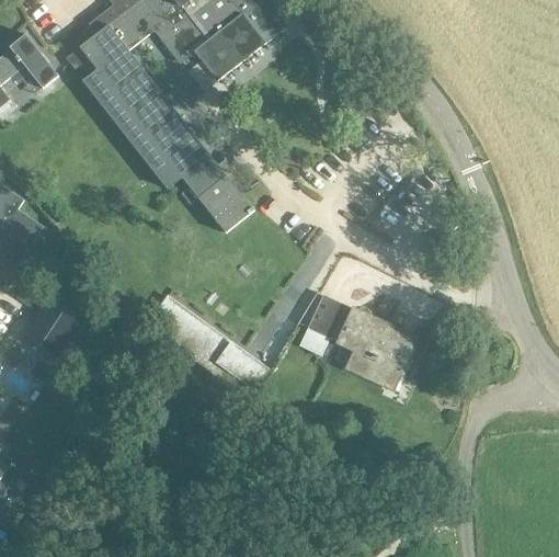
[(110,0),(112,2),(87,22),(95,32),(65,56),(167,186),(181,175),(224,231),(253,208),(128,49),(153,30),(179,63),(194,50),(216,79),(285,26),(264,0),(110,0)]
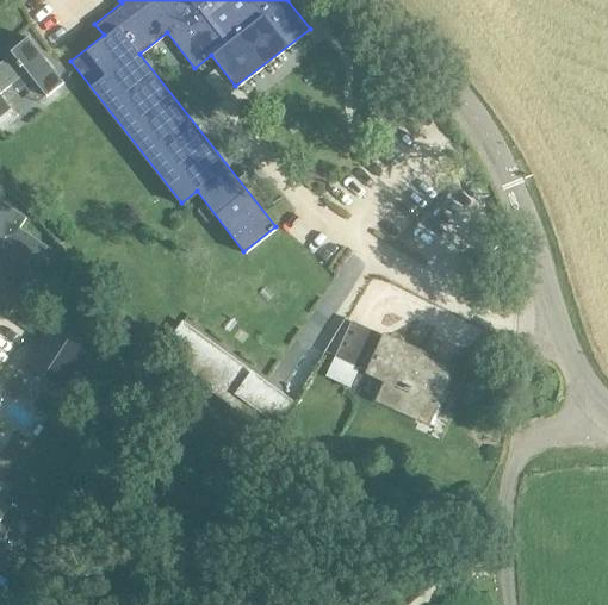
[(0,114),(10,107),(0,94),(0,88),(25,69),(44,94),(62,80),(26,36),(10,49),(11,51),(0,58),(0,114)]
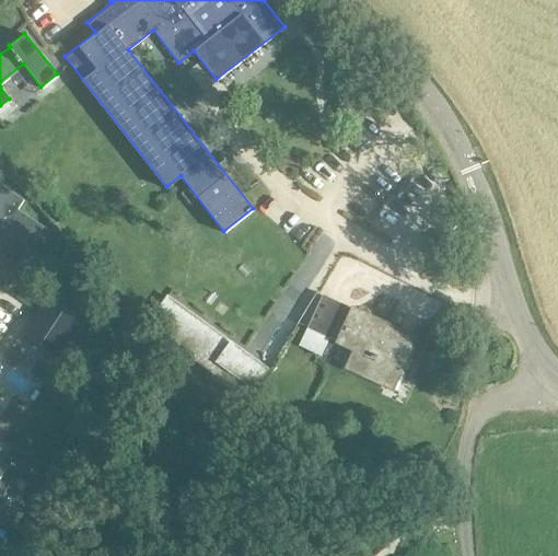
[(0,287),(41,224),(16,208),(23,198),(0,182),(0,287)]
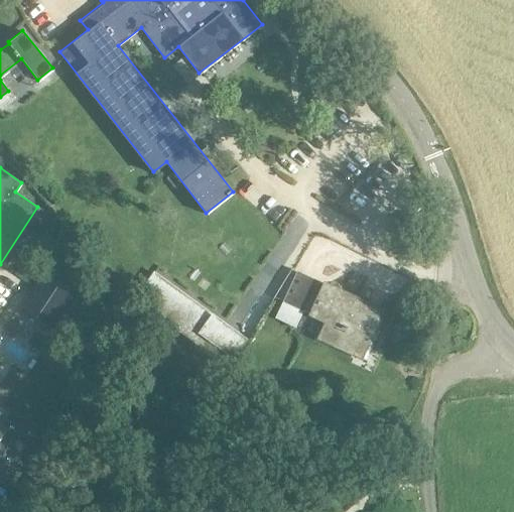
[(77,287),(42,266),(14,307),(48,333),(77,287)]
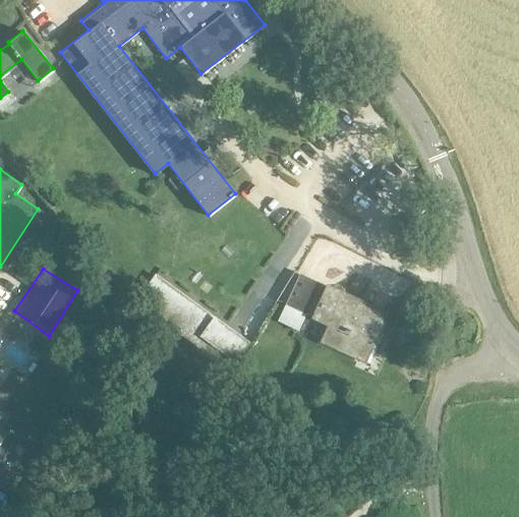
[(155,272),(139,292),(133,300),(232,371),(252,343),(216,317),(155,272)]
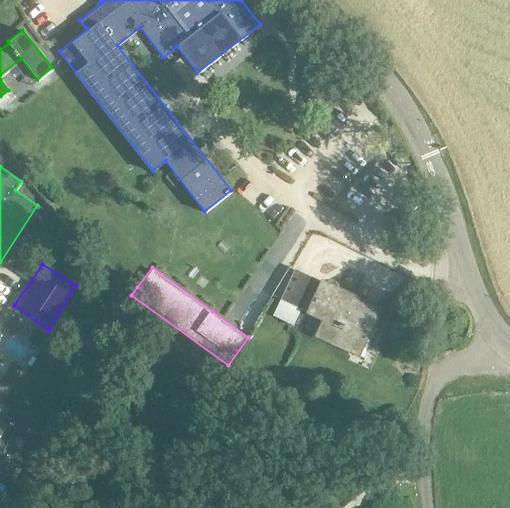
[(302,308),(308,311),(323,318),(316,334),(357,353),(378,307),(294,268),(279,298),(280,298),(272,315),(294,325),(302,308)]
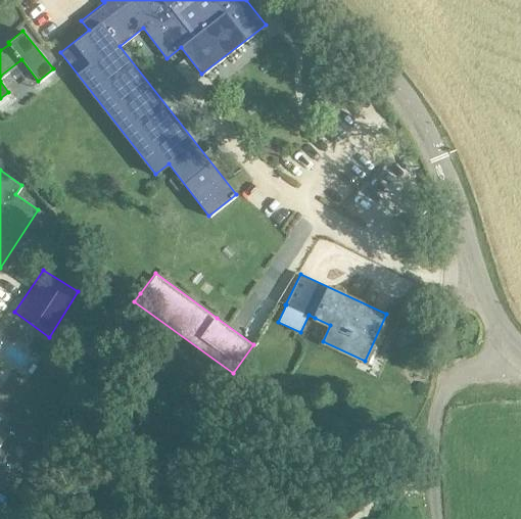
[(0,462),(9,468),(24,444),(31,449),(38,437),(15,423),(8,434),(0,428),(0,462)]
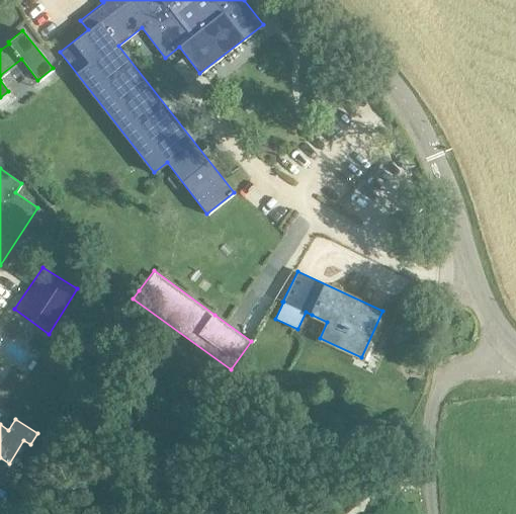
[(0,478),(9,463),(0,457),(0,498),(4,493),(0,490),(0,478)]
